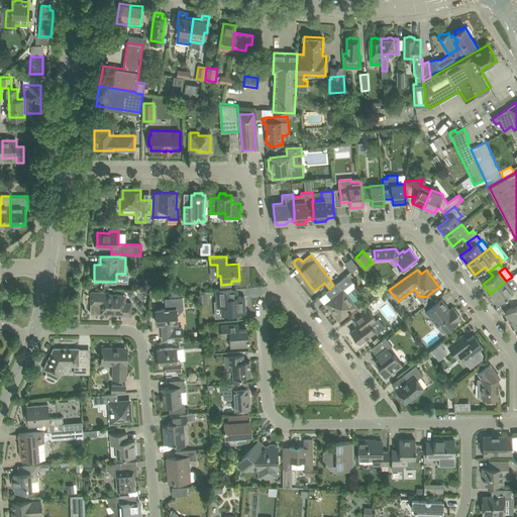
[(357,306),(347,293),(356,286),(347,275),(333,285),(329,289),(325,292),(330,298),(325,302),(339,320),(357,306)]
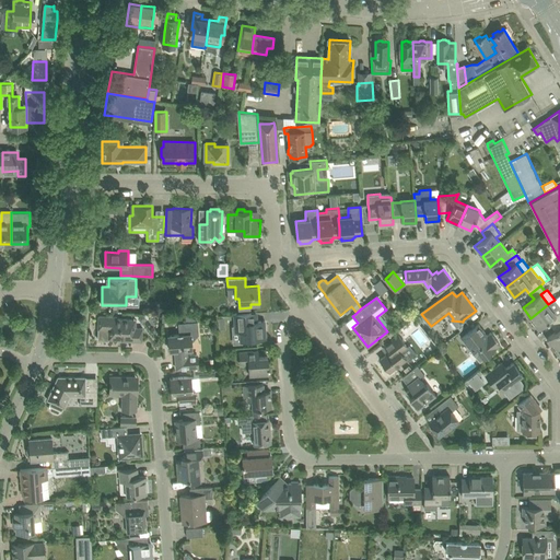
[(548,304),(531,318),(538,328),(548,322),(550,319),(553,325),(559,319),(559,306),(555,300),(548,304)]
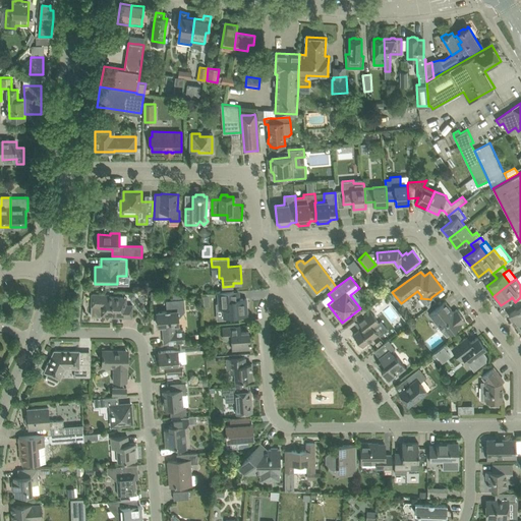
[(234,291),(224,292),(218,292),(219,308),(223,308),(224,316),(248,314),(246,298),(235,299),(234,291)]
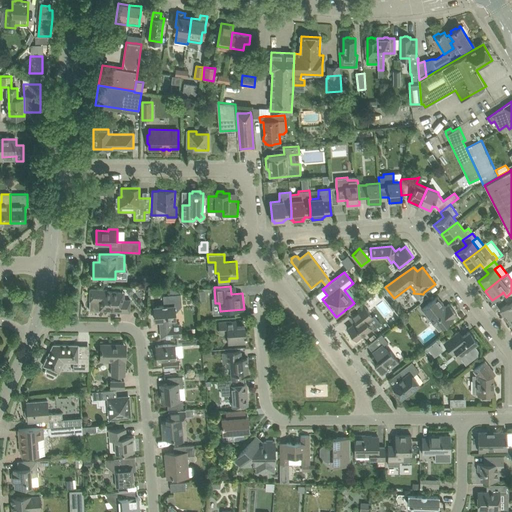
[(91,289),(90,301),(90,310),(100,311),(100,309),(114,310),(114,311),(130,312),(131,300),(124,300),(124,292),(107,291),(107,290),(91,289)]
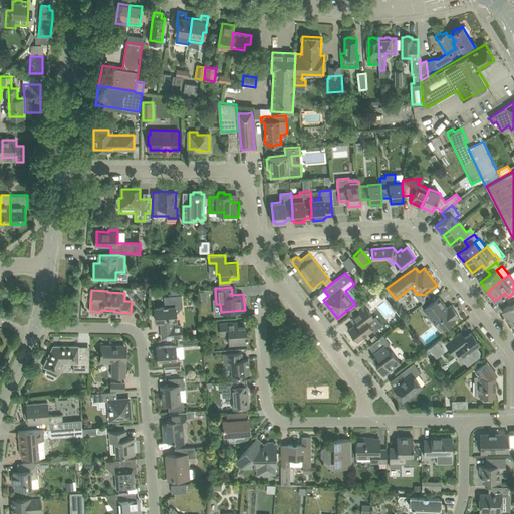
[(510,304),(502,311),(509,320),(513,316),(513,293),(508,298),(512,303),(510,304)]
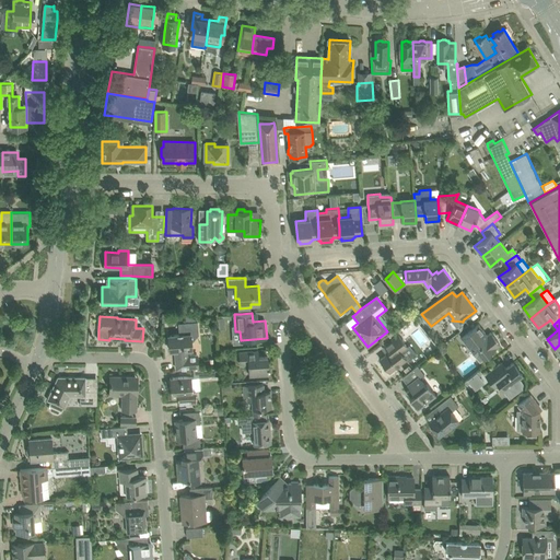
[(179,335),(170,335),(171,351),(176,350),(177,356),(175,356),(176,369),(187,368),(198,366),(197,354),(189,354),(188,349),(193,349),(191,340),(191,334),(199,333),(198,322),(178,324),(179,335)]
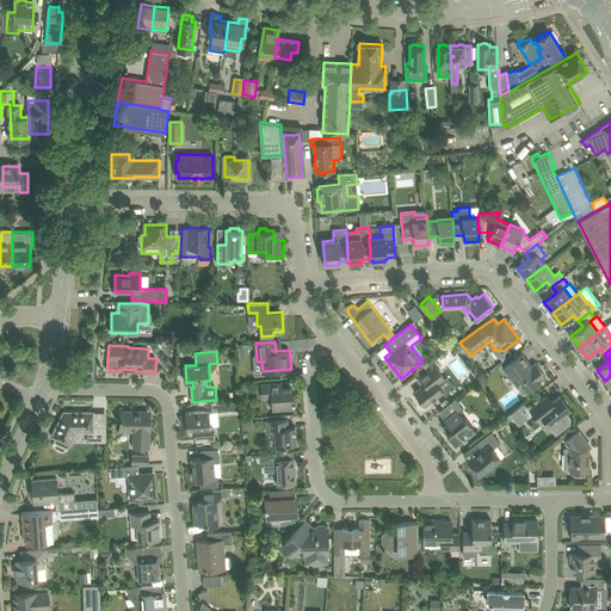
[(522,353),(513,360),(504,368),(524,394),(542,380),(542,378),(545,376),(536,363),(532,365),(522,353)]
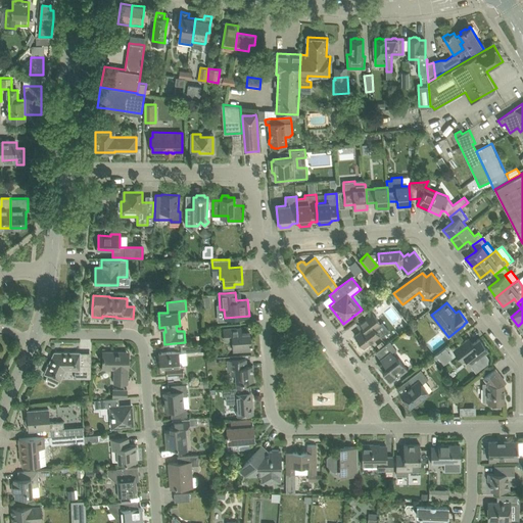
[(372,313),(367,316),(359,323),(364,329),(355,335),(357,338),(357,340),(360,344),(362,344),(364,347),(379,335),(374,329),(380,324),(372,313)]
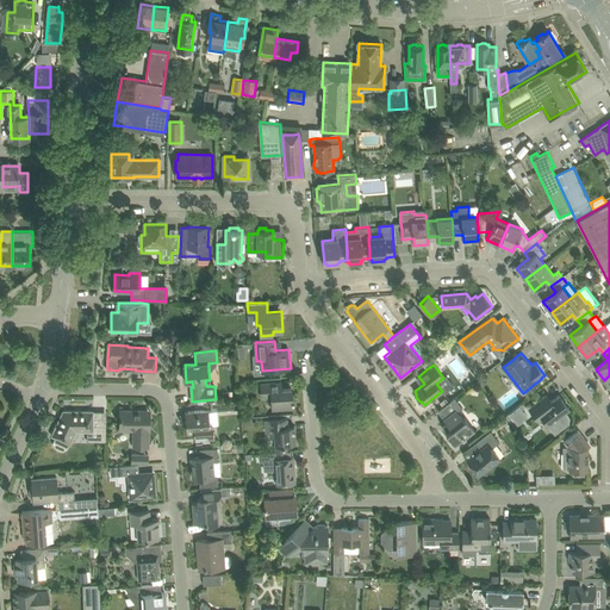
[(281,381),(269,383),(261,384),(262,396),(272,396),(273,409),(293,408),(292,388),(281,388),(281,381)]
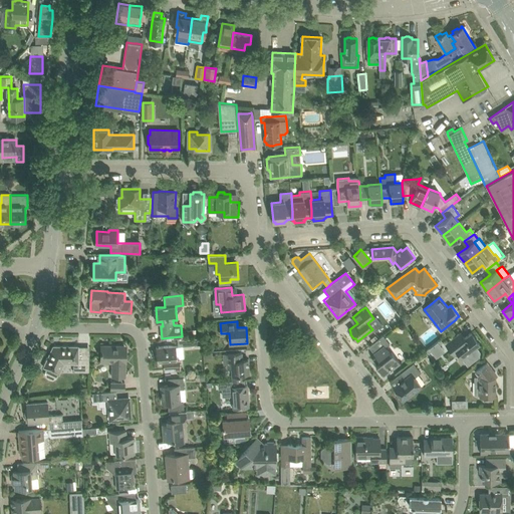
[(451,340),(446,343),(454,354),(458,352),(464,359),(468,364),(471,362),(479,356),(480,351),(476,347),(480,344),(471,333),(465,337),(461,332),(458,334),(451,340)]
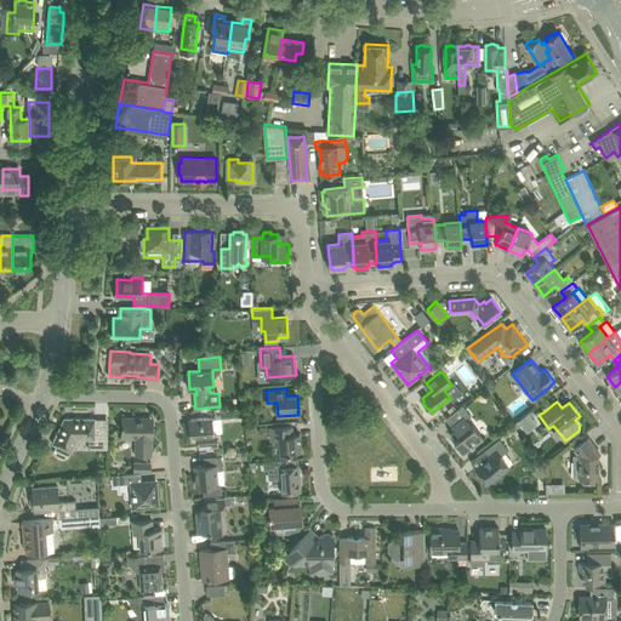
[(455,411),(445,419),(455,431),(451,434),(455,439),(454,440),(463,453),(473,445),(483,438),(473,425),(472,426),(467,420),(472,416),(463,405),(455,411)]
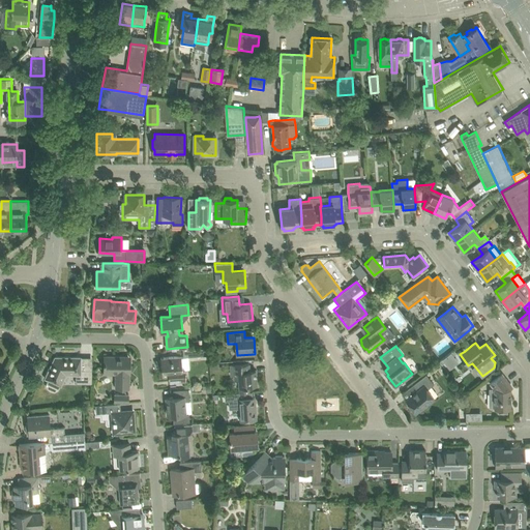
[(183,350),(184,357),(209,355),(209,348),(183,350)]
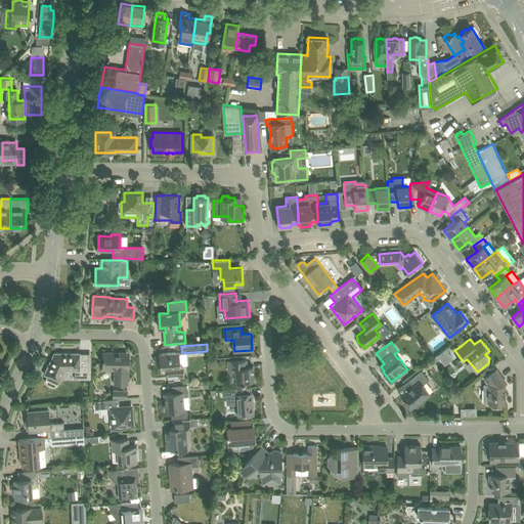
[(449,346),(435,357),(437,360),(451,349),(449,346)]
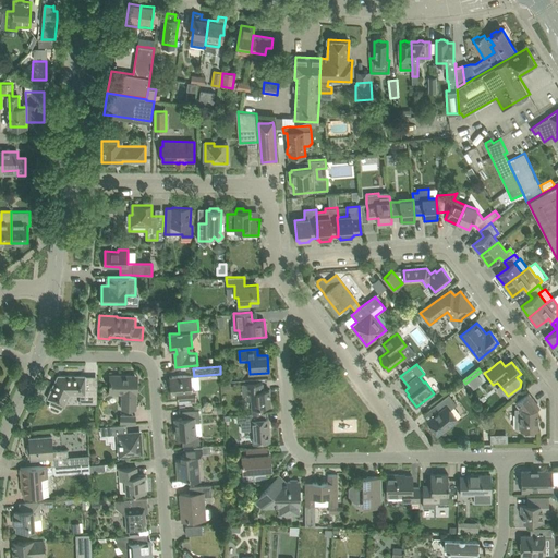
[(110,392),(121,392),(121,409),(136,409),(136,393),(137,393),(137,376),(110,375),(110,392)]
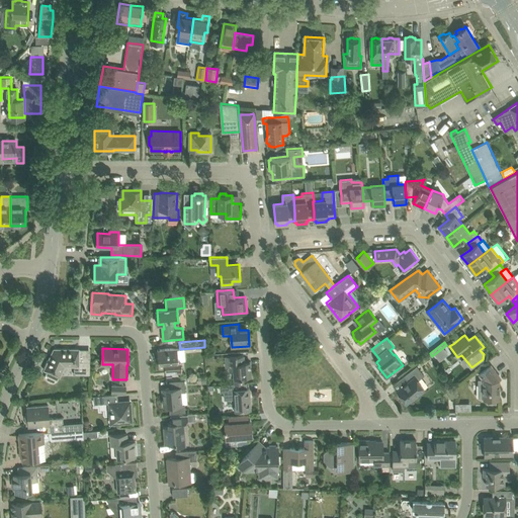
[(168,349),(158,350),(159,367),(165,366),(165,372),(173,371),(182,371),(181,361),(178,361),(177,348),(168,349)]
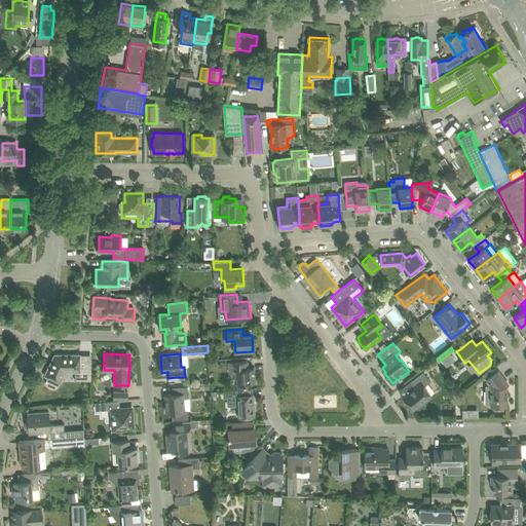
[(50,388),(54,388),(59,386),(66,372),(76,372),(75,380),(91,381),(91,367),(80,367),(80,354),(54,354),(45,375),(48,377),(46,380),(47,385),(50,388)]
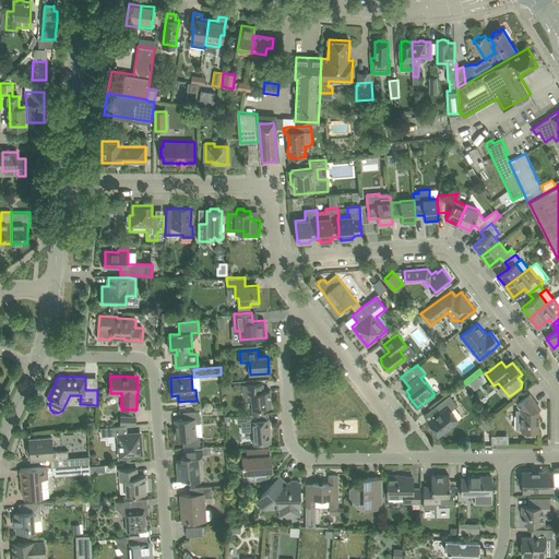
[(253,414),(263,414),(262,407),(271,406),(270,390),(263,391),(263,383),(252,383),(244,384),(244,394),(247,394),(248,400),(252,399),(253,414)]
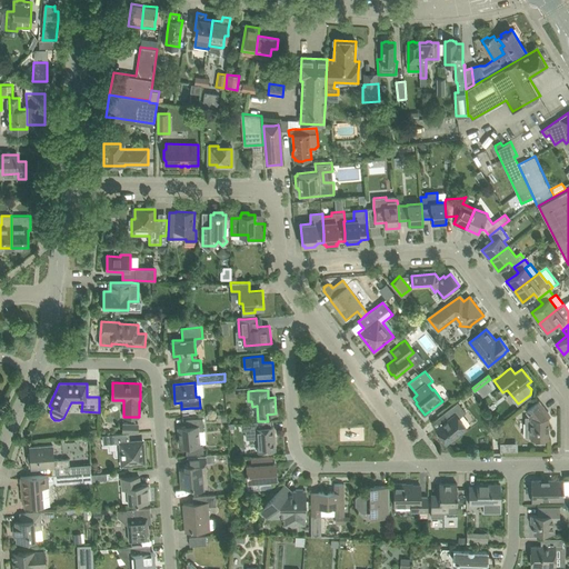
[(443,439),(447,442),(453,438),(456,438),(459,435),(460,432),(467,428),(459,418),(466,412),(458,401),(443,412),(448,419),(436,428),(439,432),(439,435),(441,438),(443,439)]
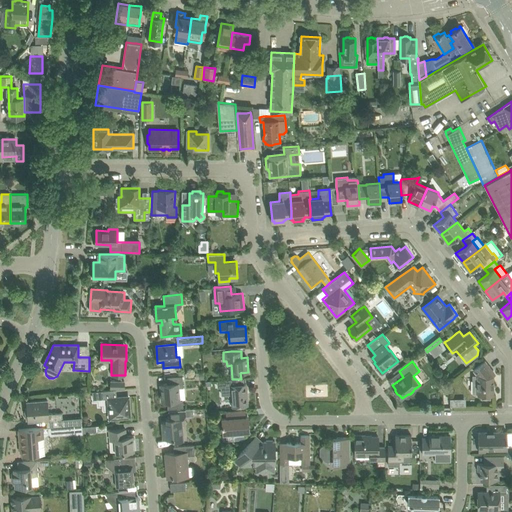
[(477,375),(472,375),(473,394),(477,394),(477,395),(482,395),(482,396),(489,396),(489,395),(494,395),(493,376),(488,369),(490,367),(485,361),(473,370),(477,375)]
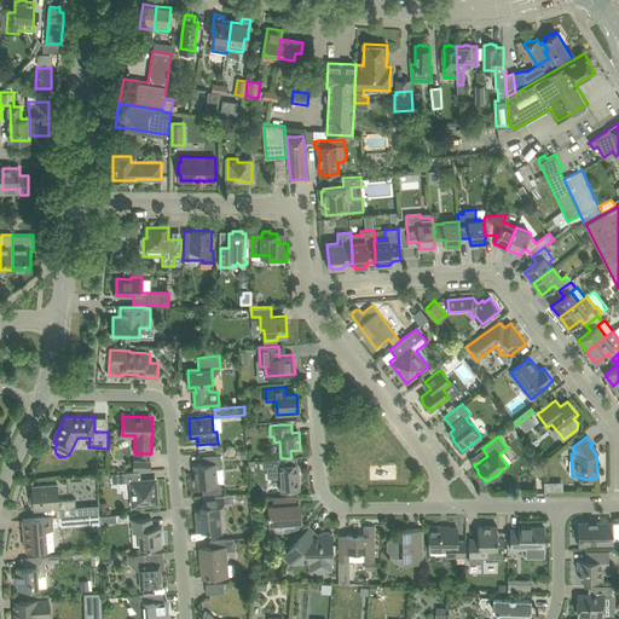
[(221,455),(214,455),(202,456),(203,464),(195,464),(196,486),(202,485),(203,495),(221,492),(221,482),(218,484),(217,468),(223,468),(221,455)]
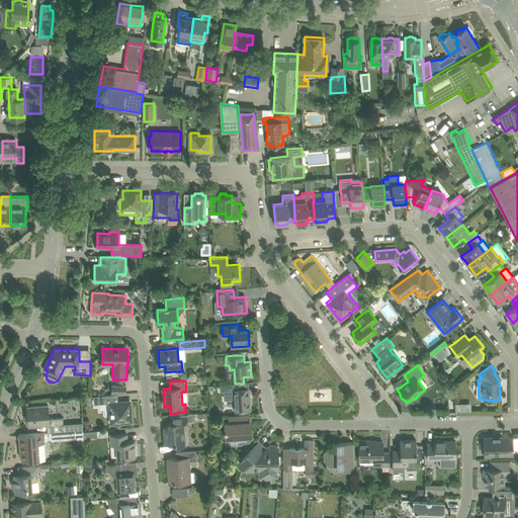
[(228,384),(221,384),(221,392),(224,392),(225,400),(235,399),(236,410),(241,410),(251,409),(249,389),(246,389),(245,383),(244,383),(235,383),(228,384)]
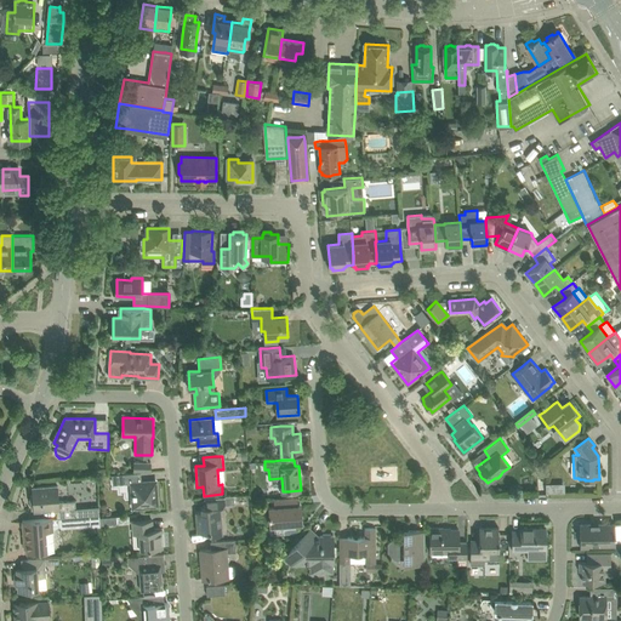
[(135,471),(151,472),(152,461),(135,461),(135,471)]
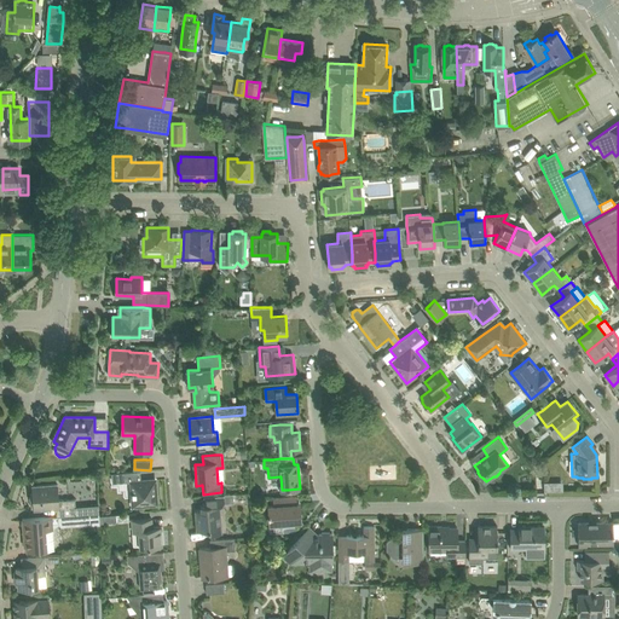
[(140,472),(128,472),(121,473),(122,482),(132,481),(133,505),(157,503),(156,479),(142,480),(140,472)]
